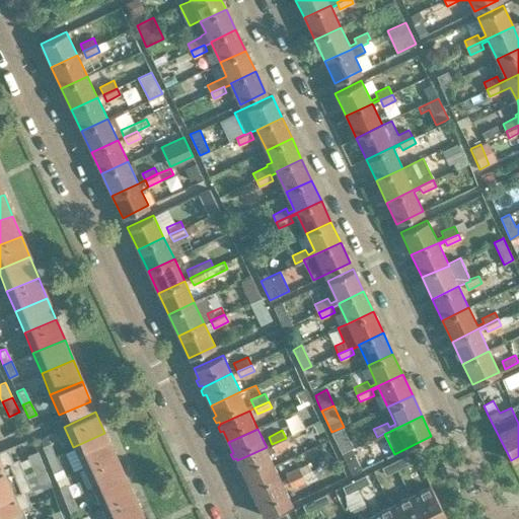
[(114,453),(104,433),(73,447),(82,467),(114,453)]
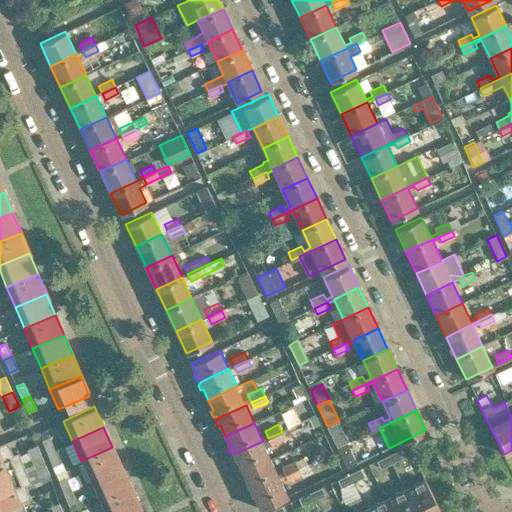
[(271,445),(285,438),(282,432),(268,438),(271,445)]
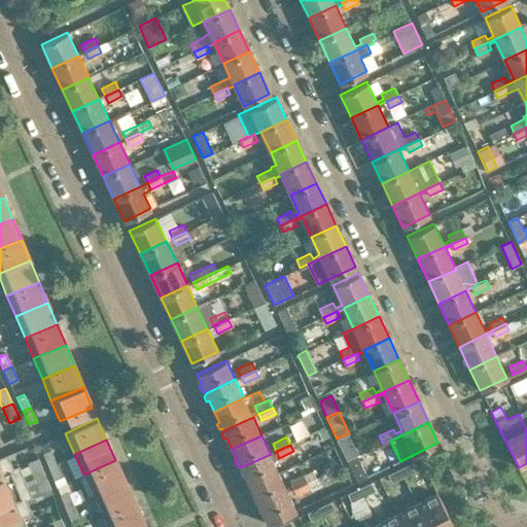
[(50,449),(42,453),(48,466),(57,463),(50,449)]
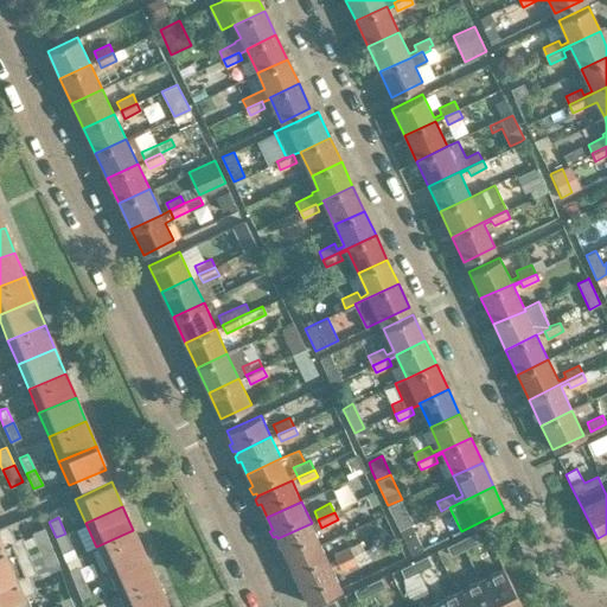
[(321,544),(315,530),(321,528),(318,519),(312,523),(278,538),(278,541),(275,542),(278,549),(281,547),(287,560),(321,544)]
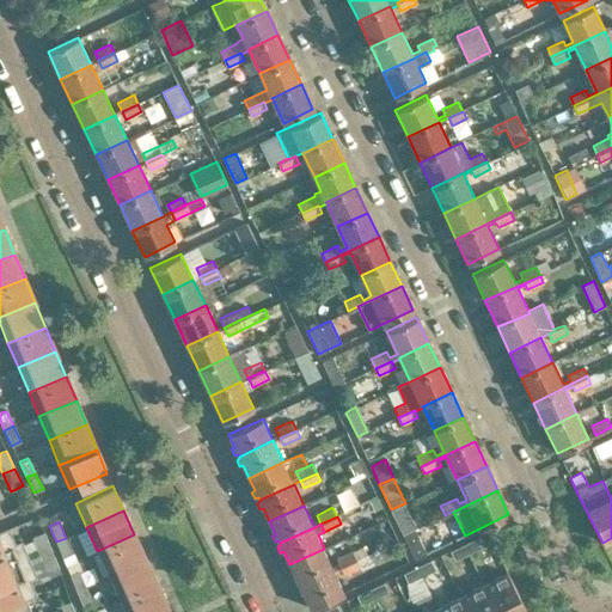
[(14,543),(8,527),(0,531),(0,570),(29,558),(22,540),(14,543)]
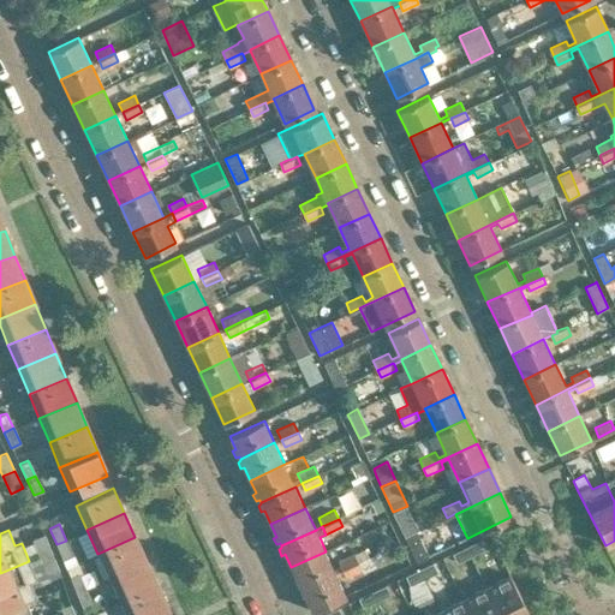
[(429,556),(417,531),(405,537),(417,562),(429,556)]
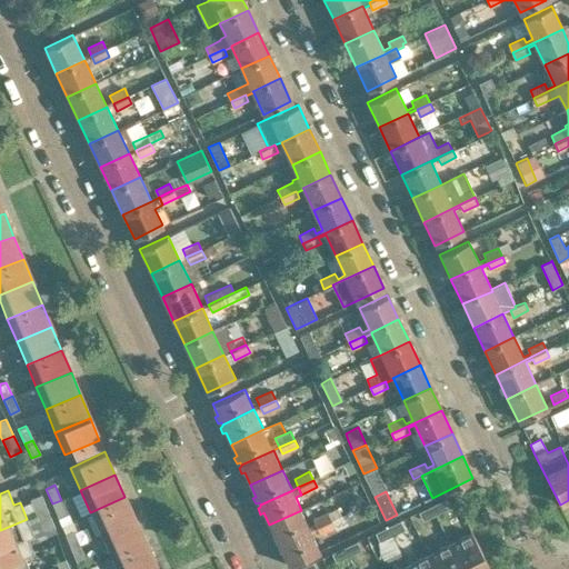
[(48,511),(41,495),(29,499),(37,516),(48,511)]
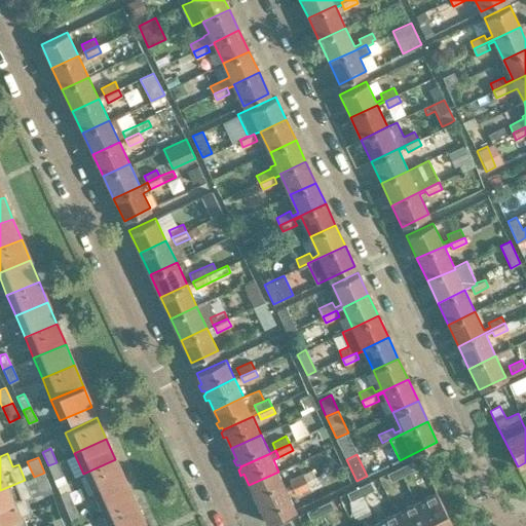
[(124,480),(115,459),(83,474),(94,494),(124,480)]
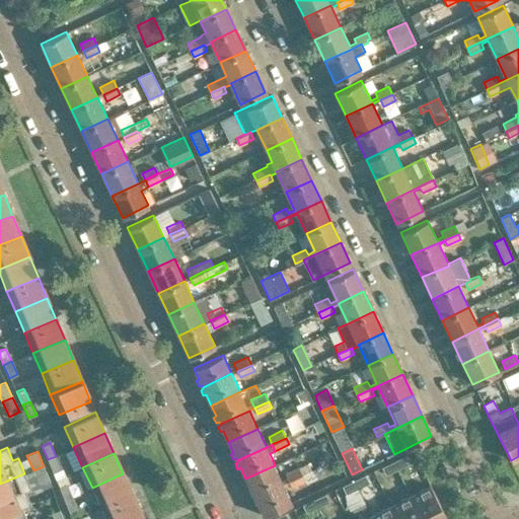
[(409,463),(404,455),(393,461),(396,469),(409,463)]
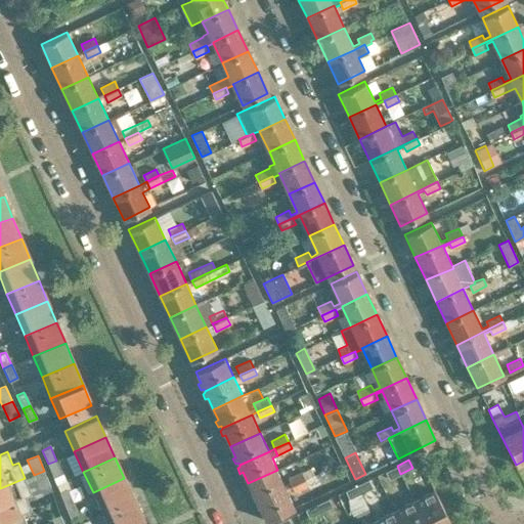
[(61,474),(56,461),(48,464),(53,477),(61,474)]
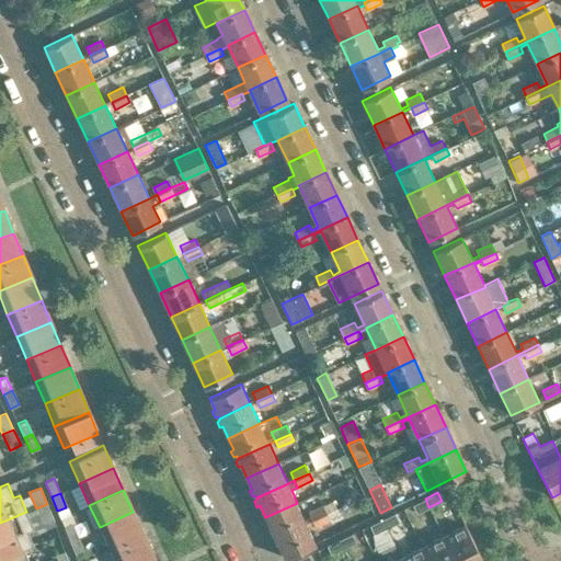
[(428,507),(425,499),(413,504),(416,513),(428,507)]
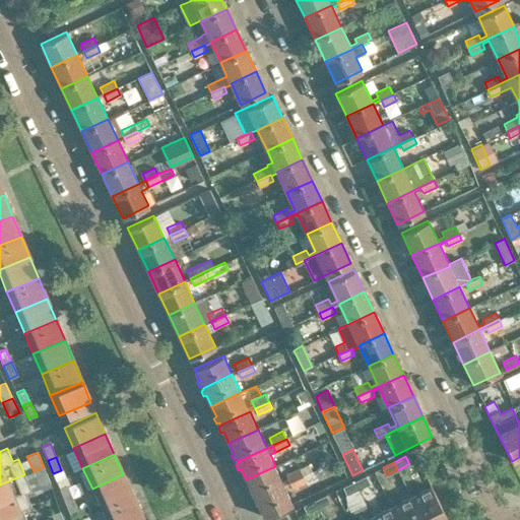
[(300,467),(286,474),(289,482),(313,471),(312,471),(309,463),(300,468),(300,467)]
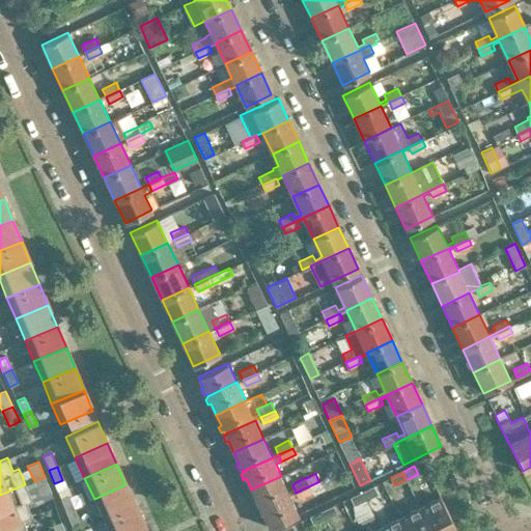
[(290,495),(281,476),(251,490),(256,501),(253,502),(256,508),(259,506),(260,509),(290,495)]
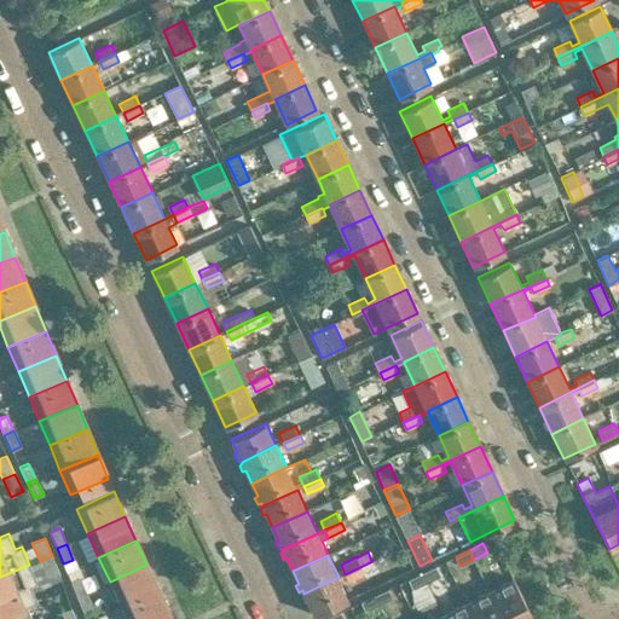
[(59,574),(52,556),(40,561),(47,579),(59,574)]
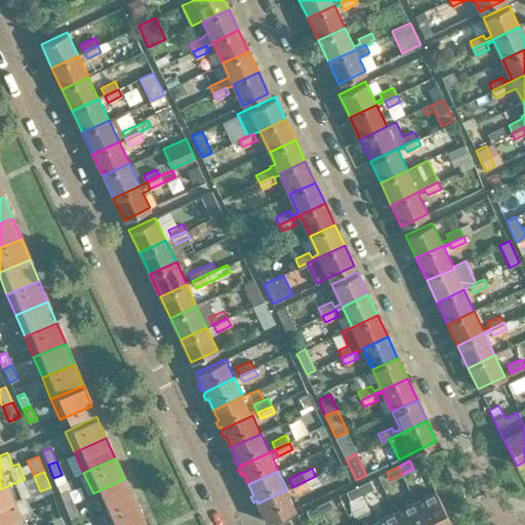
[(292,487),(295,493),(321,481),(318,474),(315,476),(316,476),(292,487)]
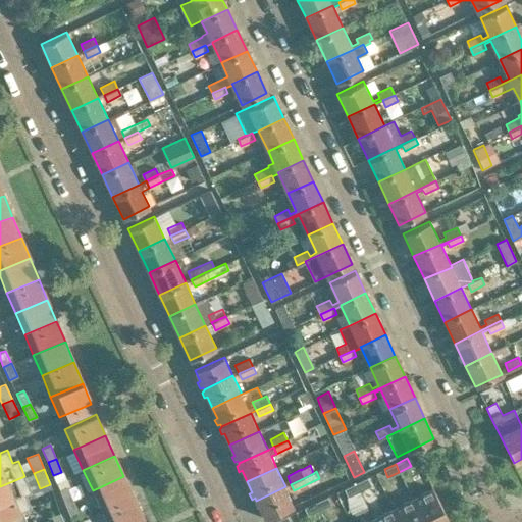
[(32,492),(24,476),(0,486),(0,519),(21,511),(22,512),(31,508),(25,494),(32,492)]
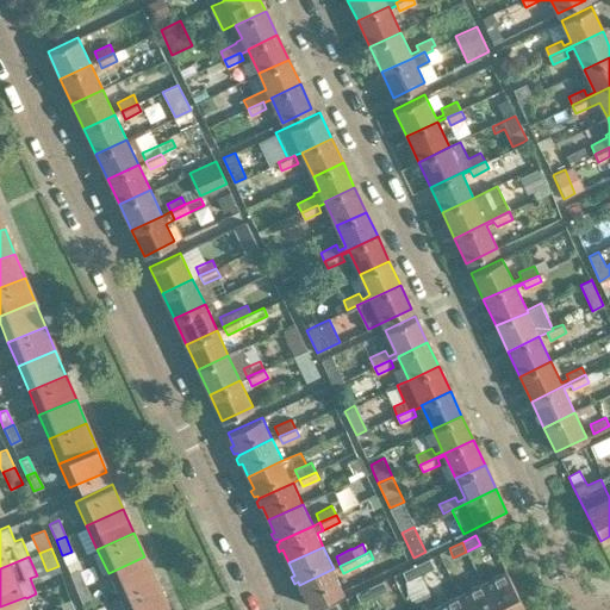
[(119,597),(156,580),(144,556),(109,573),(119,597)]
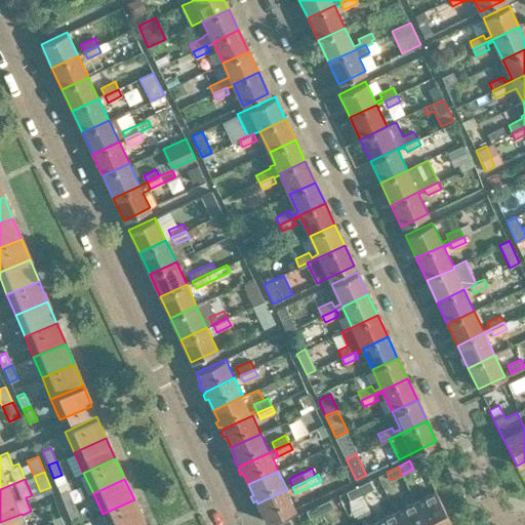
[(373,488),(369,480),(357,486),(361,494),(373,488)]
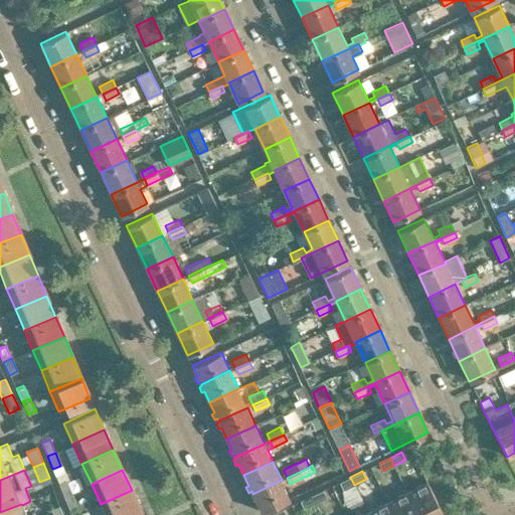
[(363,502),(354,485),(350,477),(340,482),(343,490),(344,501),(348,509),(363,502)]
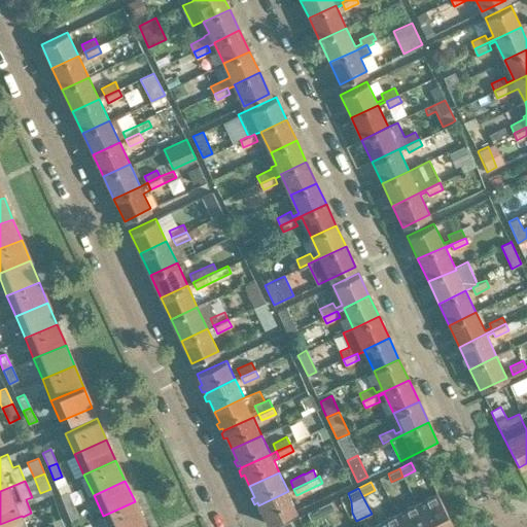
[(68,491),(60,495),(65,508),(74,504),(68,491)]
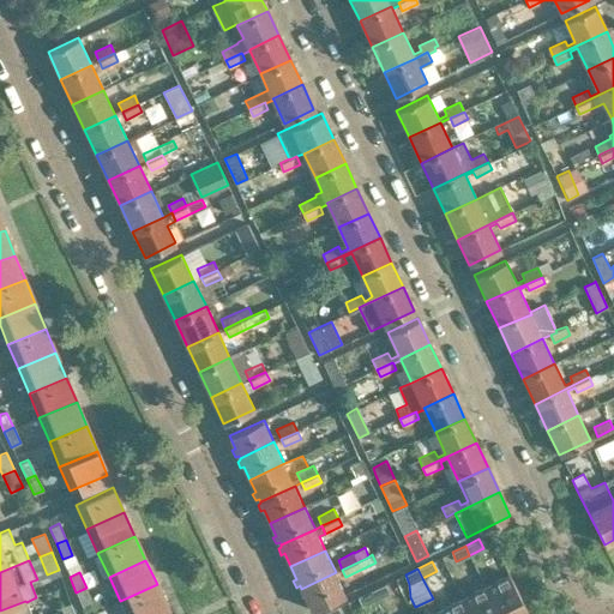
[(345,594),(336,572),(301,589),(301,590),(299,591),(301,599),(305,596),(311,611),(345,594)]
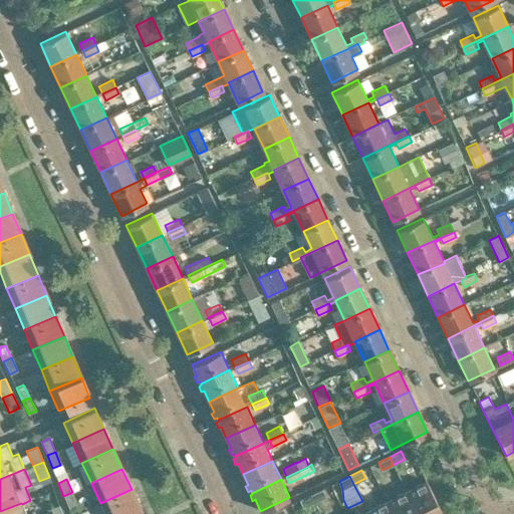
[(438,513),(442,512),(426,481),(407,491),(418,513),(438,513)]
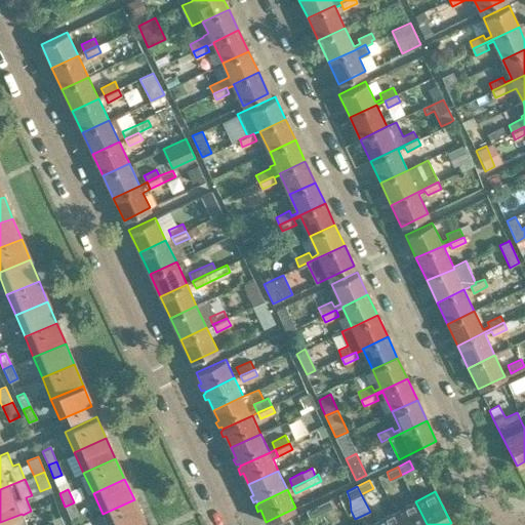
[(132,524),(144,520),(134,499),(103,514),(107,524),(132,524)]
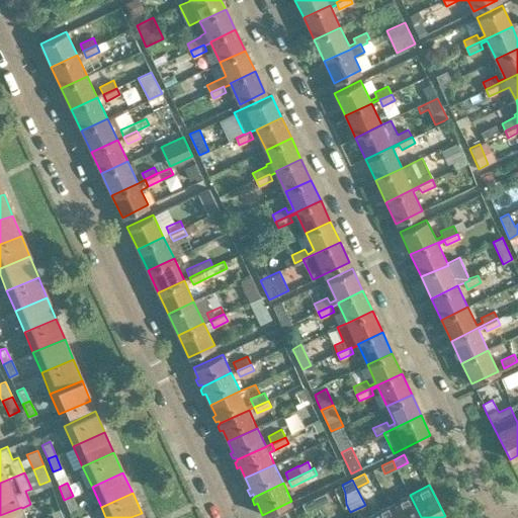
[(317,506),(329,500),(325,493),(313,499),(317,506)]
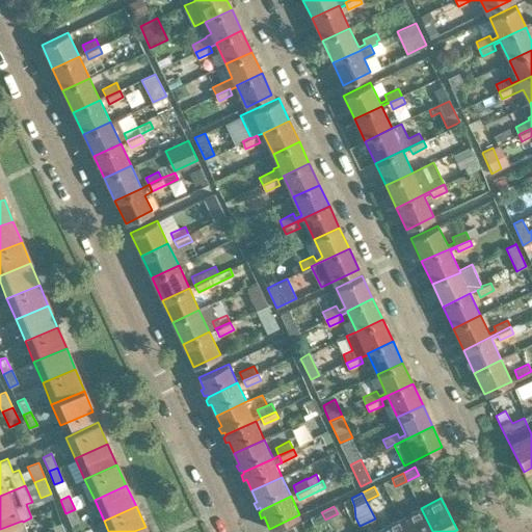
[(432,531),(421,508),(400,519),(406,531),(432,531)]
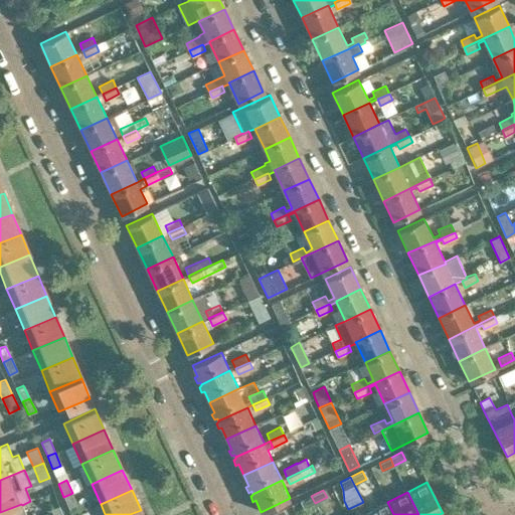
[(77,507),(72,493),(63,497),(69,510),(77,507)]
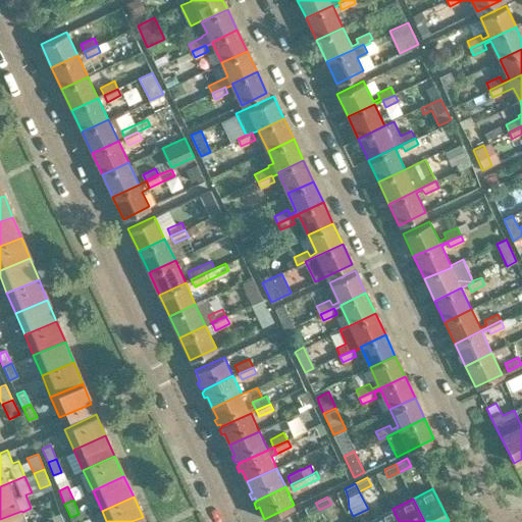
[(319,510),(315,503),(305,507),(308,515),(319,510)]
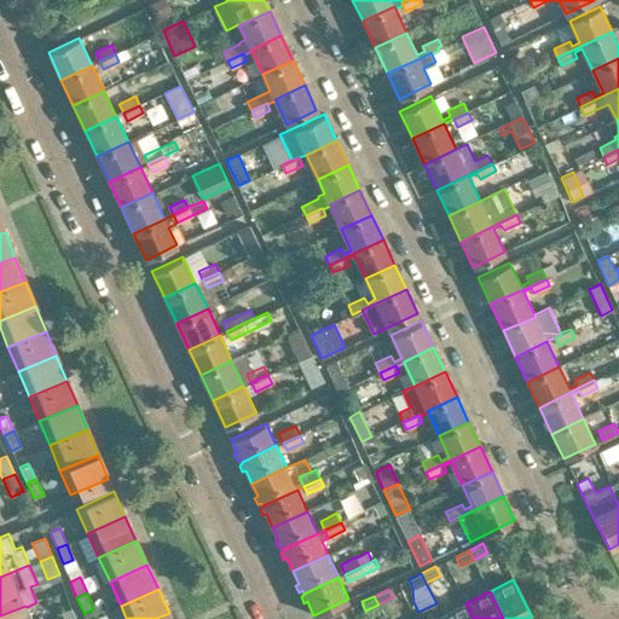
[(473,618),(466,603),(443,615),(444,618),(473,618)]
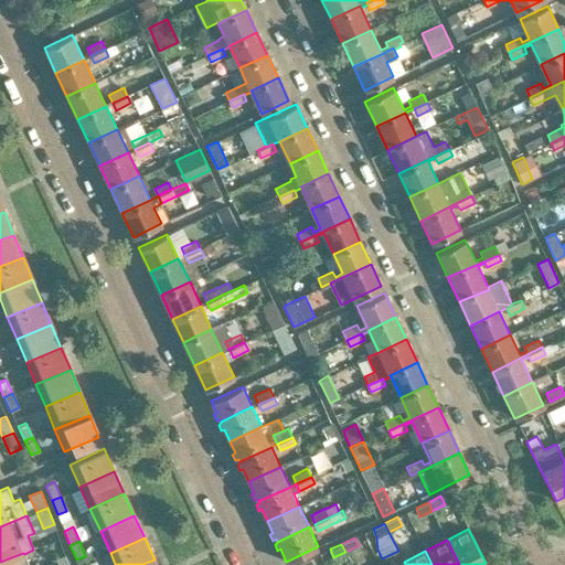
[(32,564),(28,564),(24,554),(23,553),(0,562),(0,564),(35,564),(32,564)]
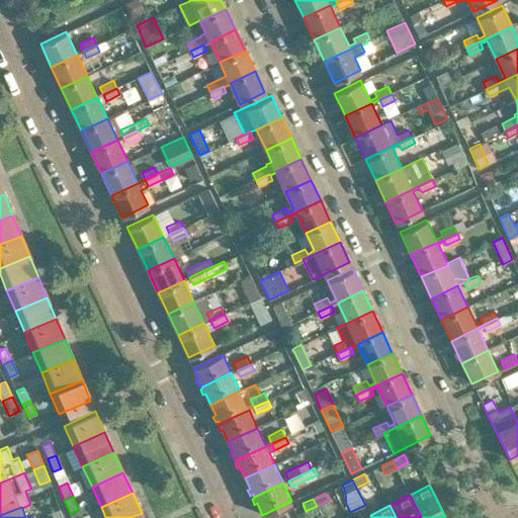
[(63,517),(59,509),(51,512),(53,517),(63,517)]
